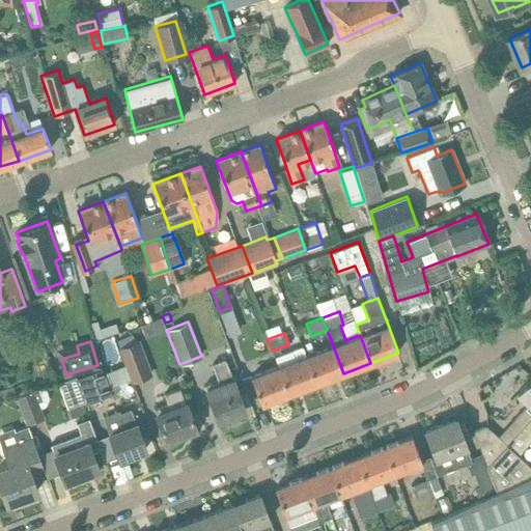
[(140,342),(121,350),(134,383),(152,375),(140,342)]
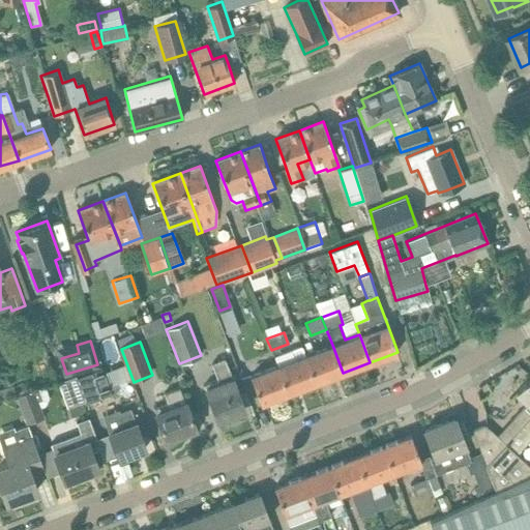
[(304,355),(315,383),(343,373),(332,345),(305,355),(304,355)]
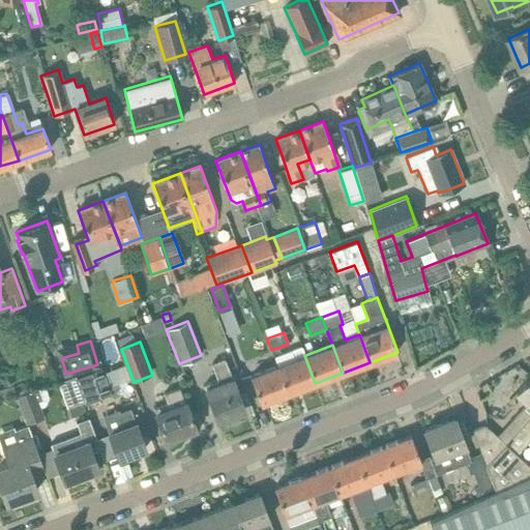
[(277,365),(288,393),(315,383),(304,355),(305,355),(302,346),(299,347),(274,356),(277,365)]
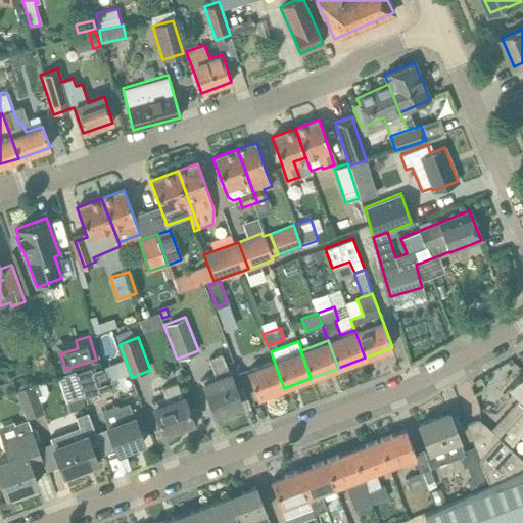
[(202,382),(207,395),(215,415),(241,405),(238,395),(244,392),(246,398),(247,397),(242,386),(236,389),(224,353),(208,359),(214,375),(201,379),(202,382)]
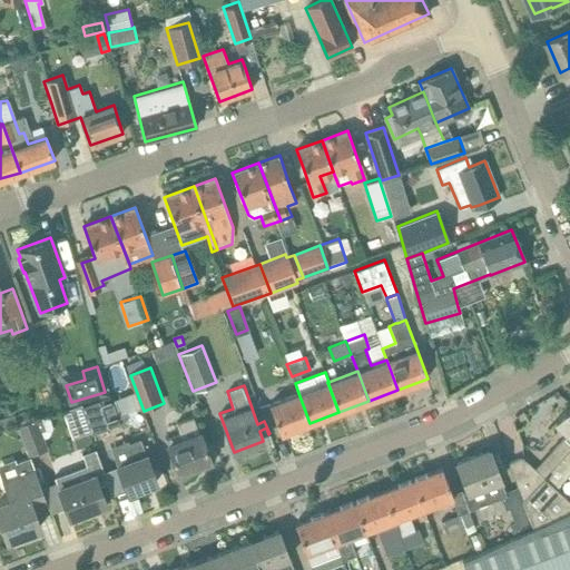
[(279,434),(310,423),(298,393),(268,404),(279,434)]
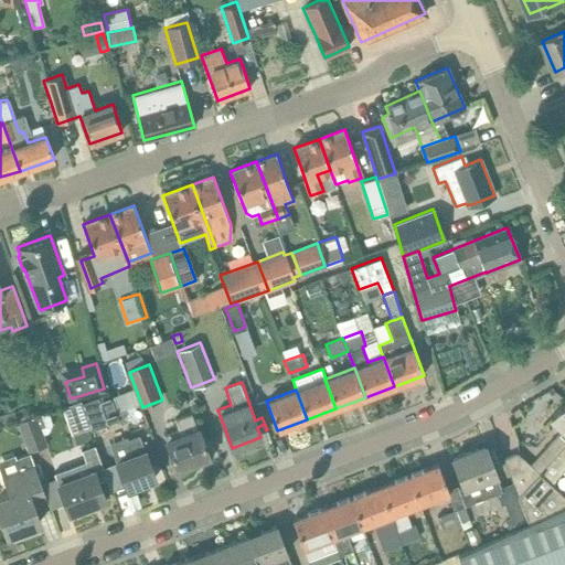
[(98,398),(78,405),(88,433),(108,425),(98,398)]
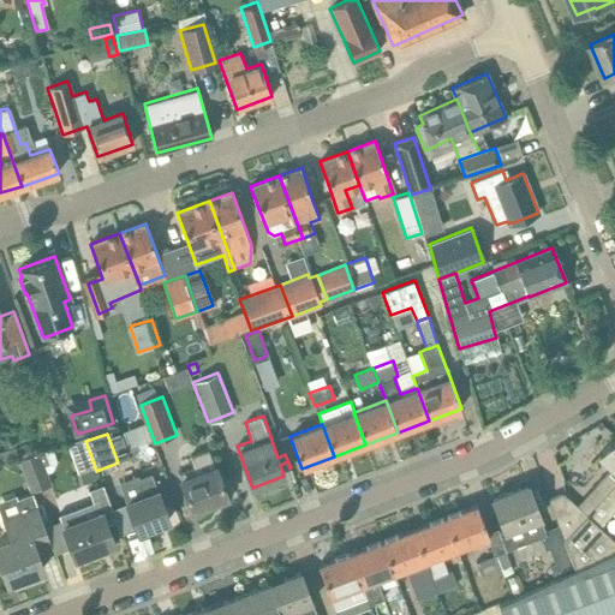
[(563,539),(614,483),(614,439),(599,457),(611,469),(577,507),(562,494),(549,499),(559,525),(563,539)]
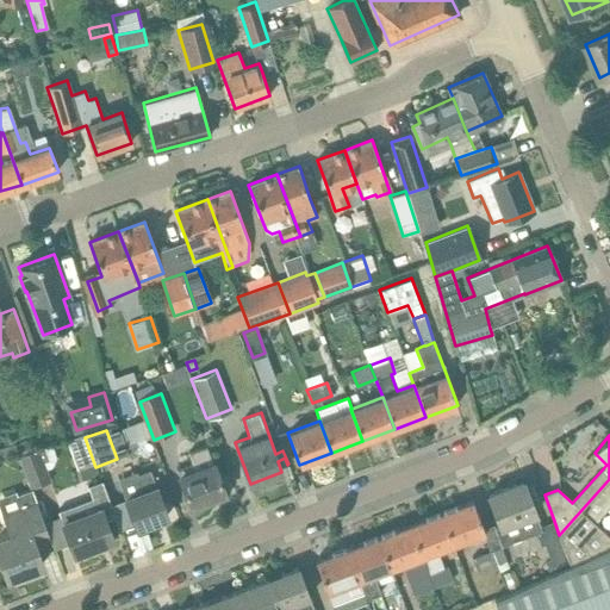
[(225,493),(217,471),(209,448),(191,454),(194,464),(178,471),(191,506),(225,493)]
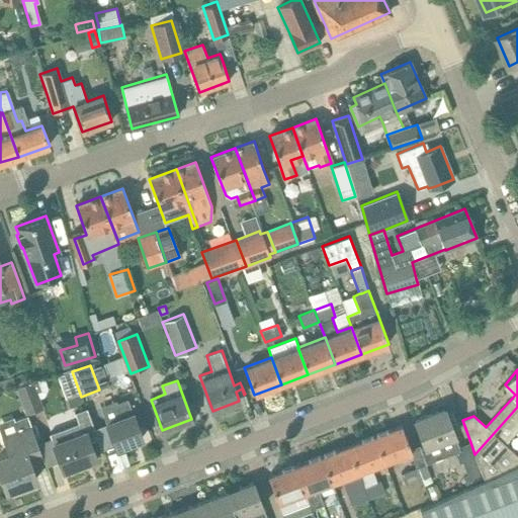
[(23,415),(40,409),(31,382),(15,387),(23,415)]
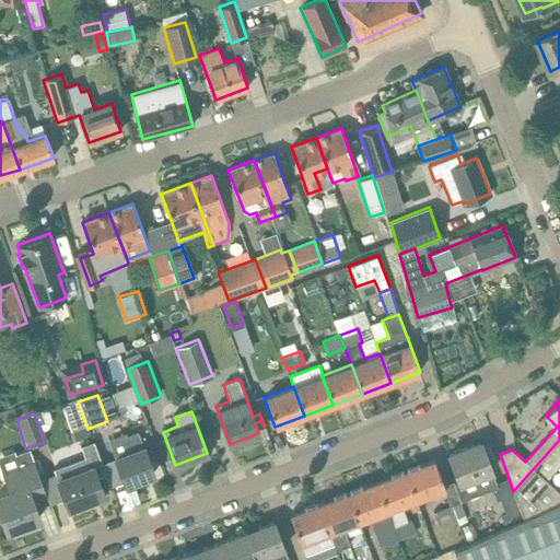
[(153,474),(146,454),(140,436),(128,441),(132,453),(116,458),(117,464),(125,485),(153,474)]
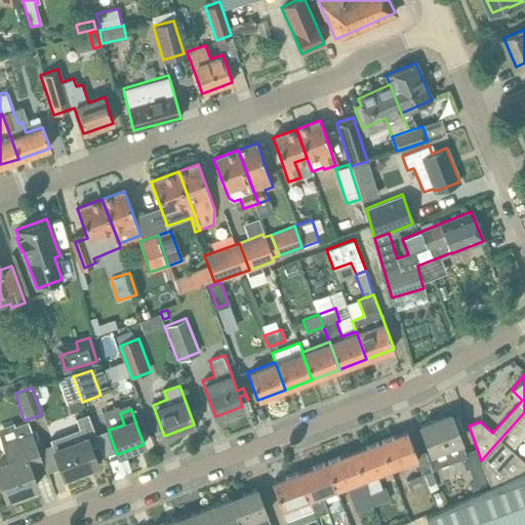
[(96,463),(89,445),(87,438),(86,438),(76,410),(59,416),(70,444),(54,450),(64,476),(96,463)]
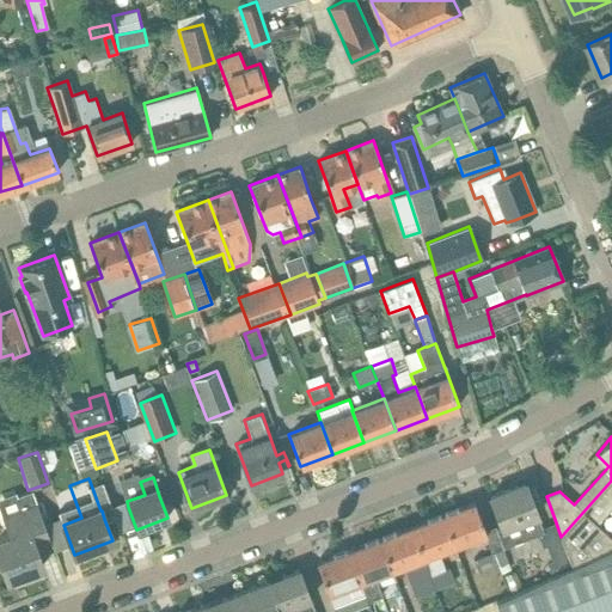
[(611,481),(561,537),(573,567),(611,549),(611,538),(595,524),(609,509),(611,505),(611,481)]
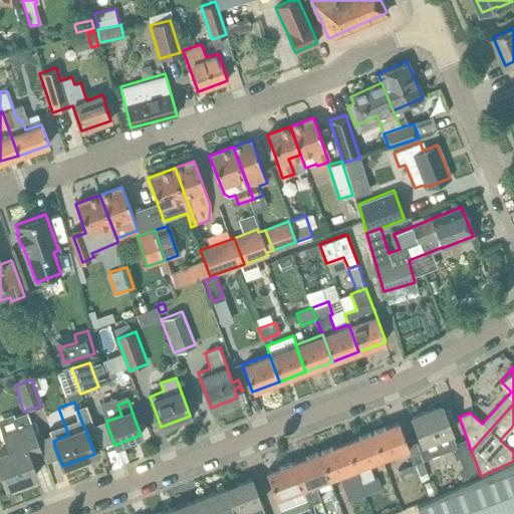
[(441,406),(412,417),(419,436),(422,443),(417,445),(423,460),(451,449),(455,460),(459,459),(464,471),(460,472),(465,484),(481,476),(471,451),(467,439),(455,444),(451,433),(452,433),(448,425),(441,406)]
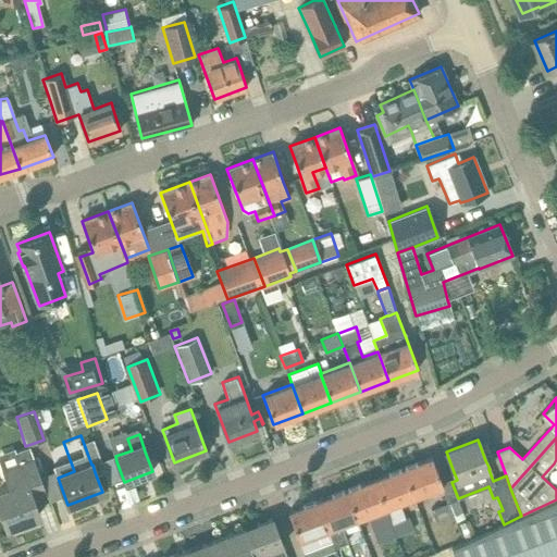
[(47,494),(34,458),(29,447),(13,453),(16,463),(3,469),(10,489),(0,492),(0,509),(7,528),(39,516),(29,491),(42,486),(46,494),(47,494)]
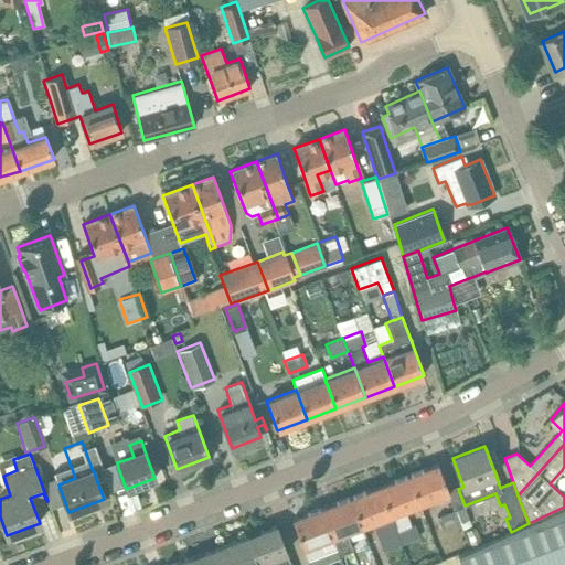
[(419,503),(449,492),(448,490),(438,464),(408,475),(419,503)]
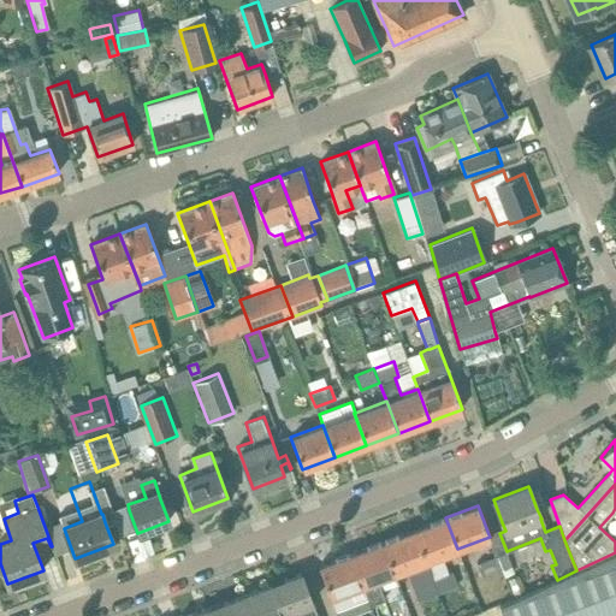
[(445,517),(414,529),(438,594),(456,587),(451,573),(448,574),(440,556),(457,549),(445,517)]
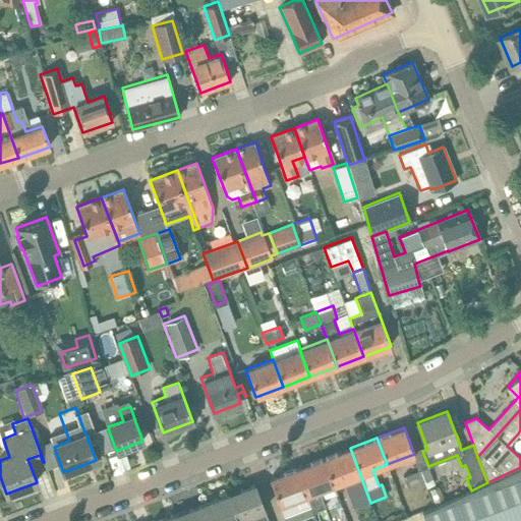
[(350,448),(324,458),(334,484),(342,481),(353,510),(370,503),(350,448)]
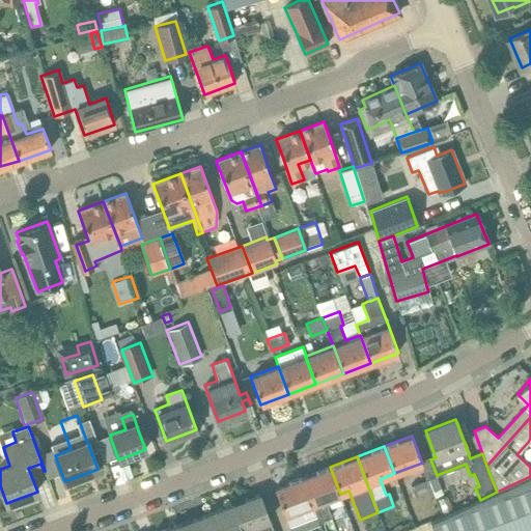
[(301,477),(312,505),(322,530),(325,530),(339,526),(335,513),(332,514),(327,499),(340,494),(330,467),(301,477)]
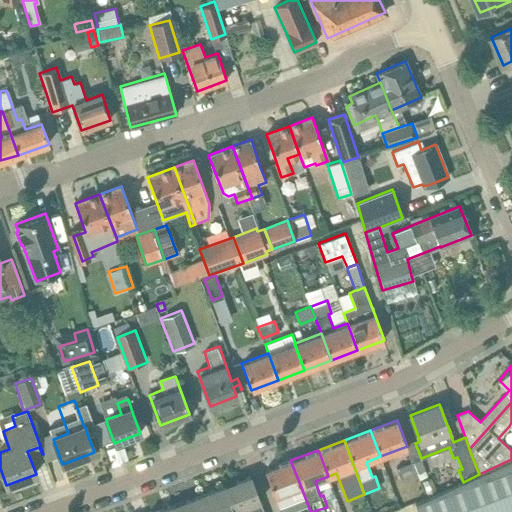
[(511,511),(511,459),(479,474),(463,482),(415,503),(418,511),(511,511)]
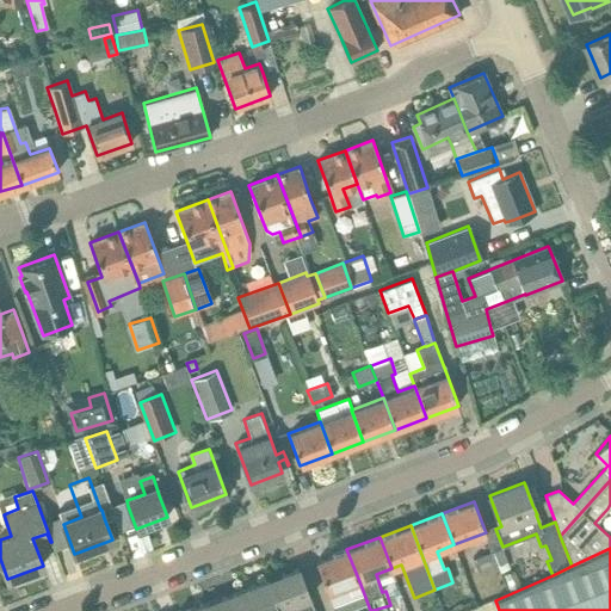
[(359,581),(346,549),(316,561),(332,603),(347,597),(343,587),(359,581)]
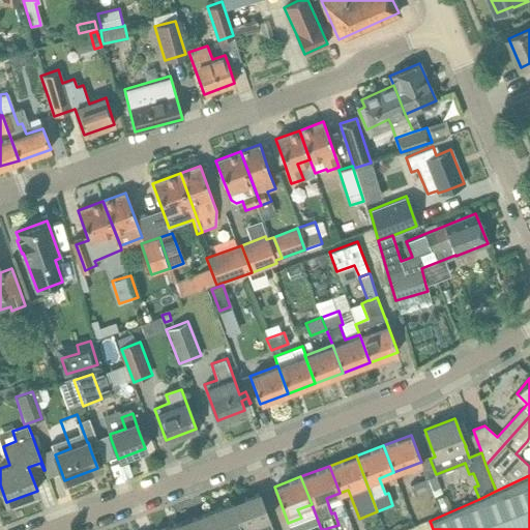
[(432,491),(428,478),(409,486),(413,498),(432,491)]
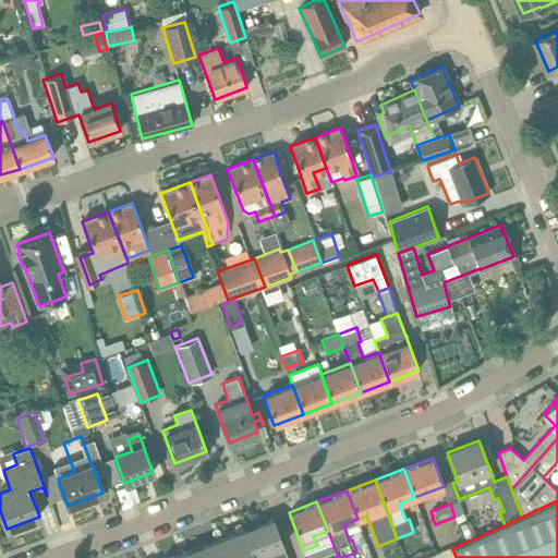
[(273,519),(246,529),(256,557),(269,552),(271,557),(287,557),(282,547),(280,540),(273,519)]
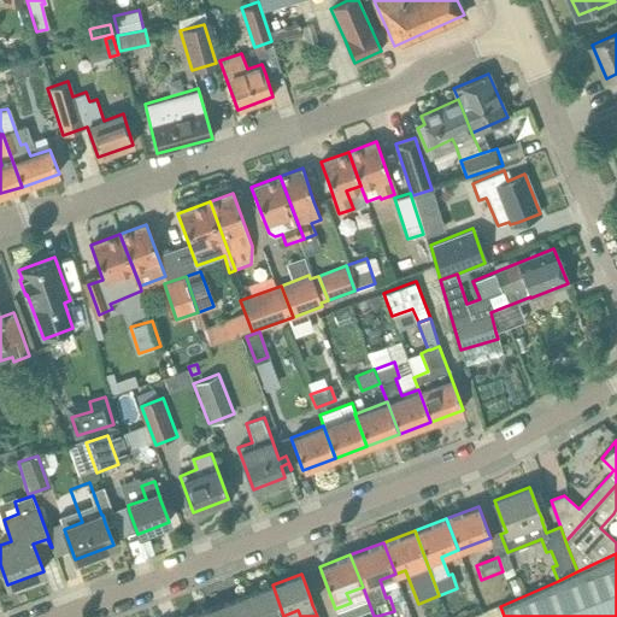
[(518,576),(507,581),(513,598),(524,593),(518,576)]
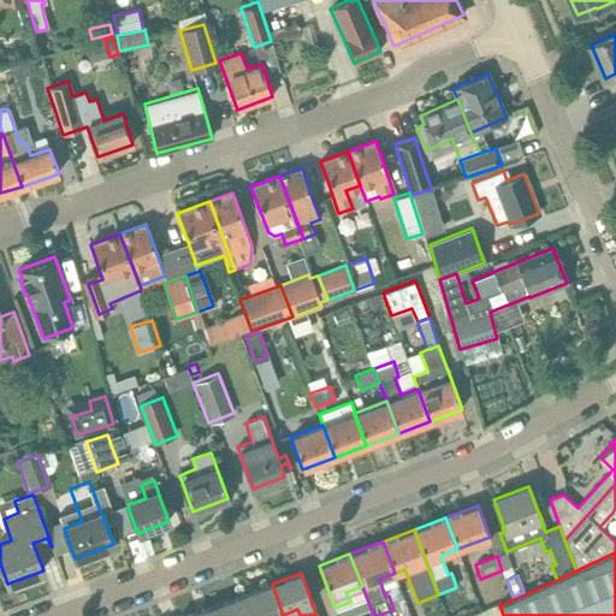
[(241,596),(248,615),(279,615),(280,615),(283,615),(272,584),(241,596)]
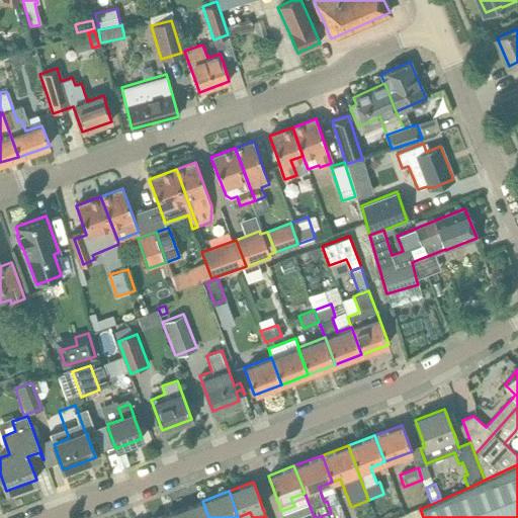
[(176,511),(178,517),(208,517),(202,501),(176,511)]
